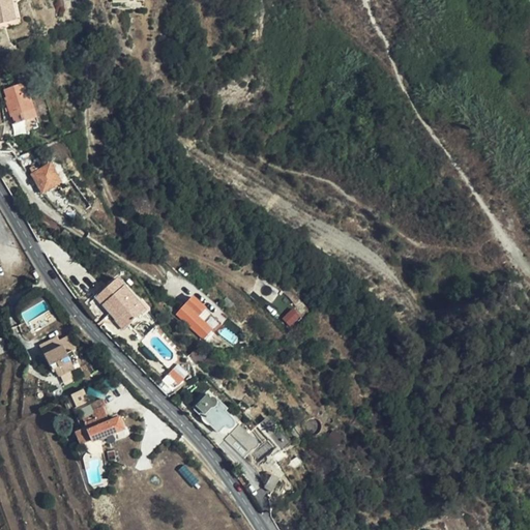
[(0,0),(0,24),(15,21),(10,0),(0,0)]
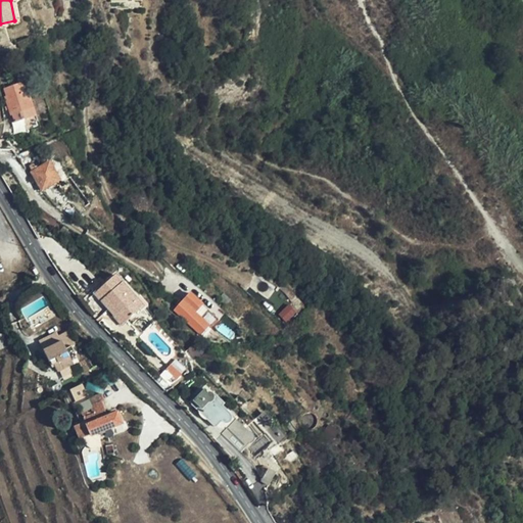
[(10,0),(14,20),(20,18),(16,0),(10,0)]
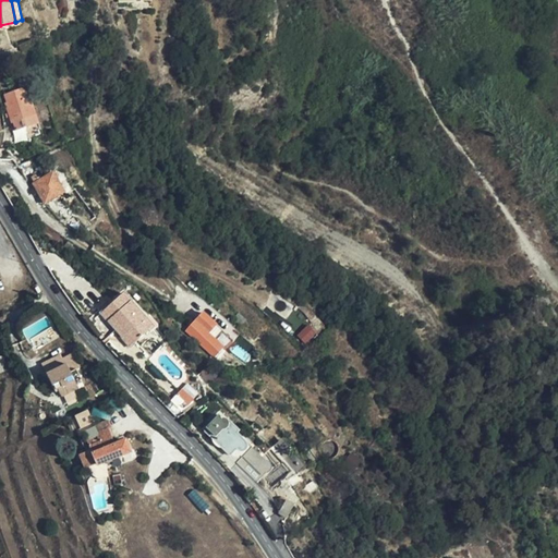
[(16,130),(25,128),(22,119),(35,114),(25,84),(14,87),(15,91),(5,94),(8,101),(5,102),(13,126),(15,125),(16,130)]
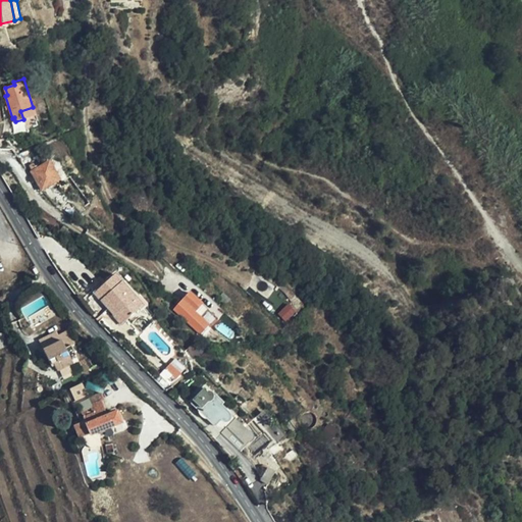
[(20,111),(23,119),(37,115),(33,107),(20,111)]
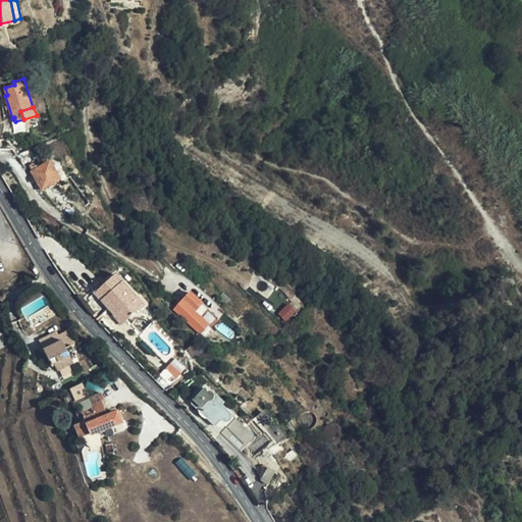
[(32,172),(43,191),(60,180),(50,163),(32,172)]
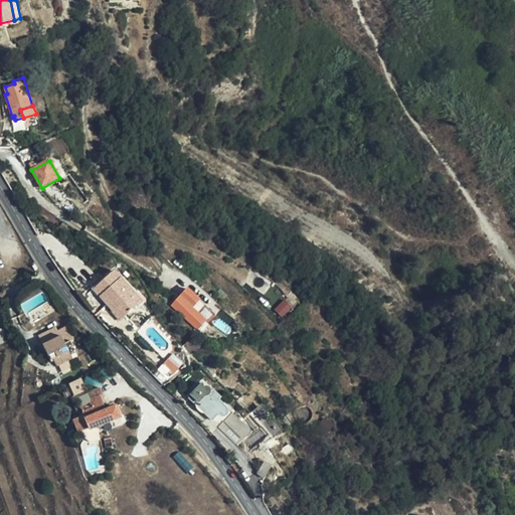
[(102,283),(93,291),(107,305),(127,286),(113,271),(102,283)]
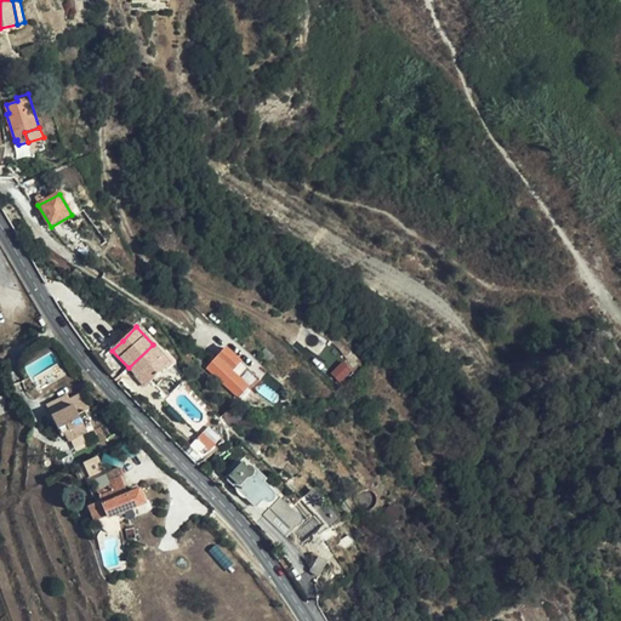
[(153,345),(129,368),(146,386),(170,363),(153,345)]
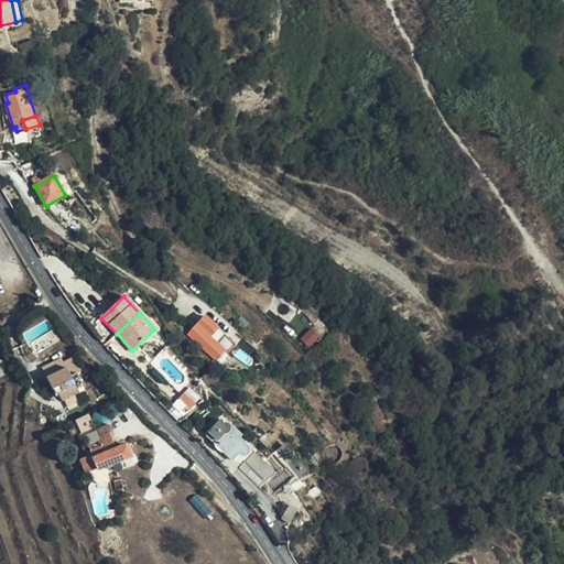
[(218,327),(206,315),(190,333),(218,360),(228,349),(212,334),(218,327)]
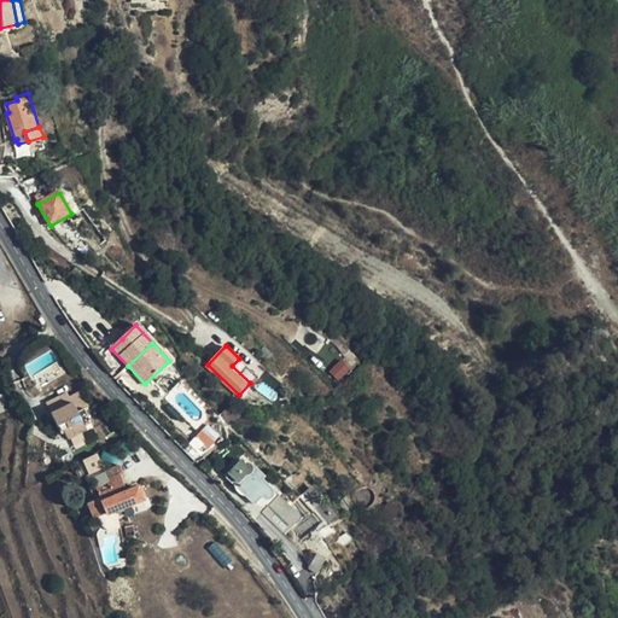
[(77,410),(85,407),(89,404),(87,397),(75,403),(77,410)]
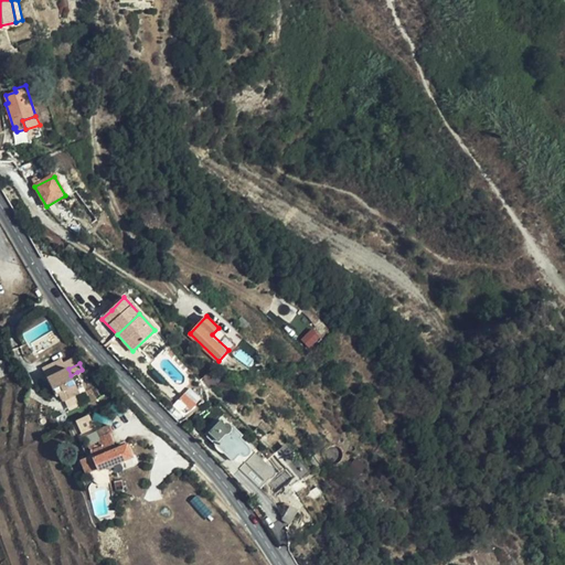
[(83,386),(77,372),(71,375),(68,369),(46,379),(54,396),(59,394),(62,401),(80,393),(77,388),(83,386)]
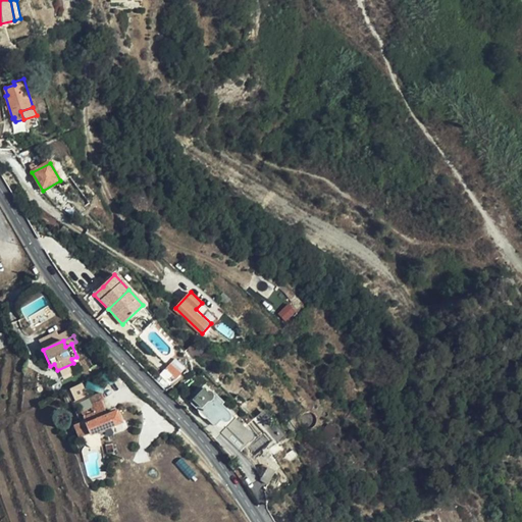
[(203,353),(193,344),(188,350),(191,354),(198,360),(203,353)]
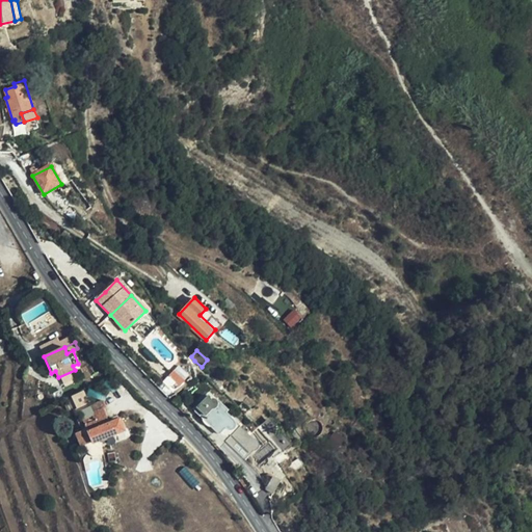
[(87,400),(82,389),(70,396),(75,406),(87,400)]
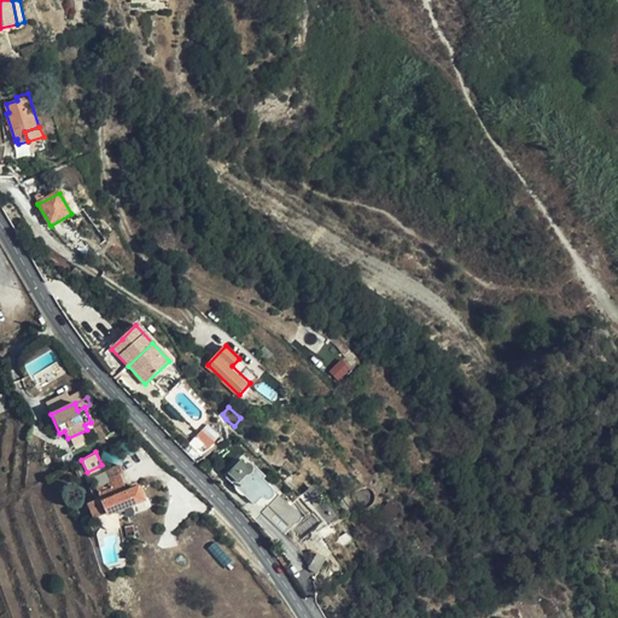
[(299,518),(243,462),(227,478),(285,534),(299,518)]
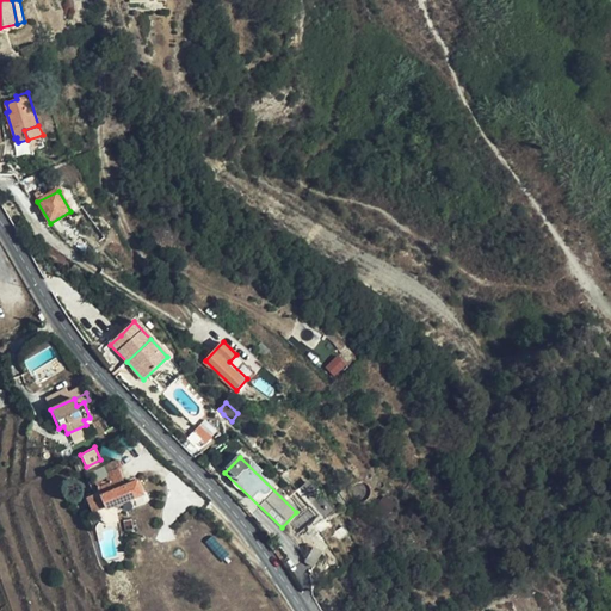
[(279,477),(291,464),(284,457),(272,469),(279,477)]
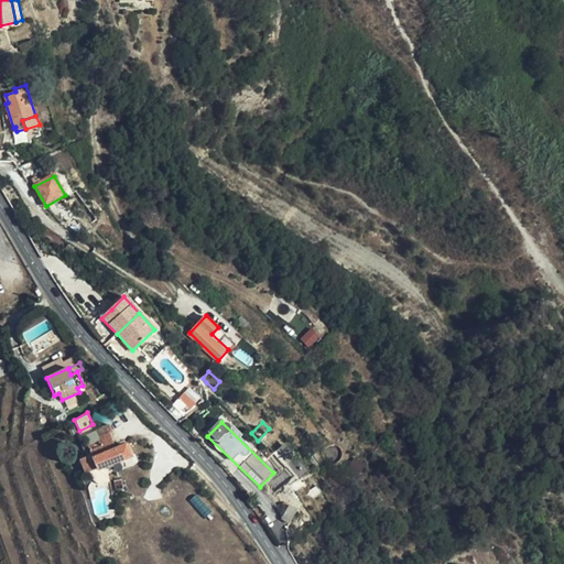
[(131,453),(126,441),(115,446),(107,431),(111,430),(108,423),(80,435),(85,445),(88,444),(93,453),(80,458),(86,472),(98,466),(99,468),(131,453)]
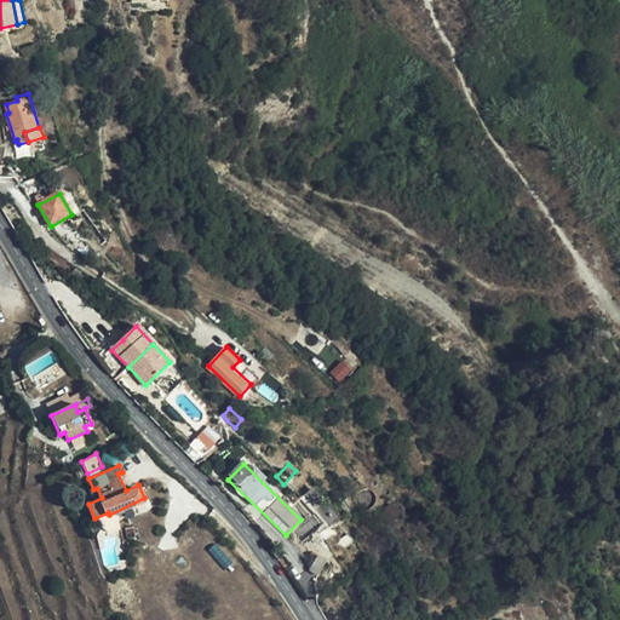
[(323,530),(334,557),(357,549),(357,547),(356,549),(345,522),(323,530)]
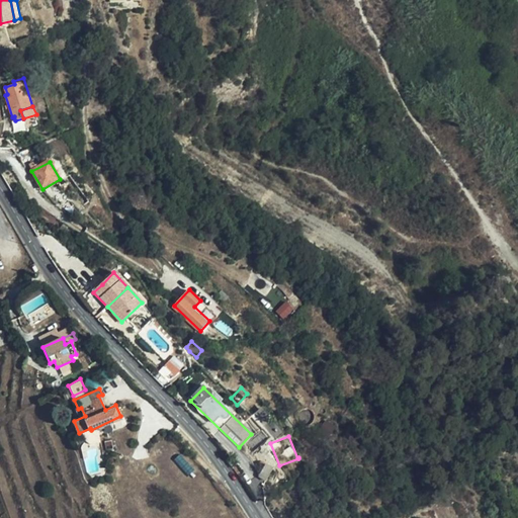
[(267,483),(275,469),(268,464),(260,478),(267,483)]
